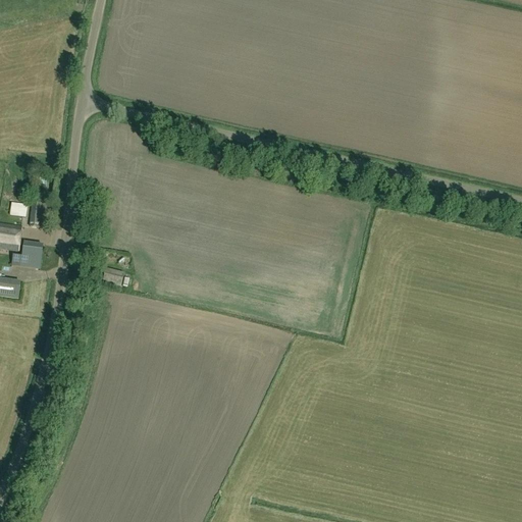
[(44,228),(47,204),(33,203),(31,226),(44,228)]
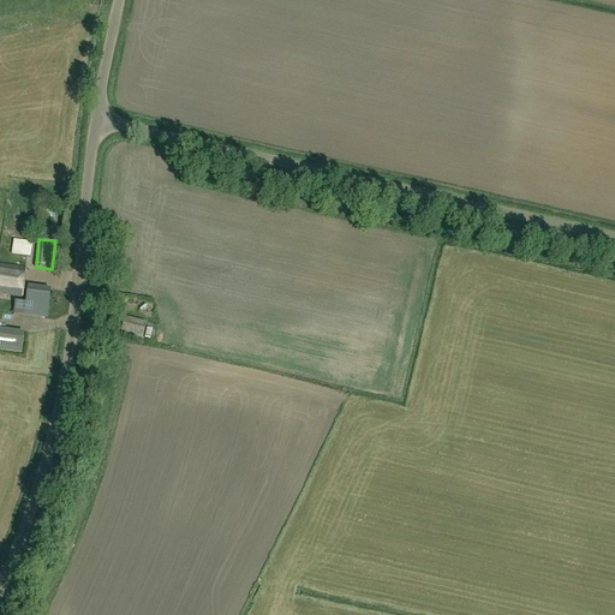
[(12,255),(31,257),(34,243),(15,240),(12,255)]
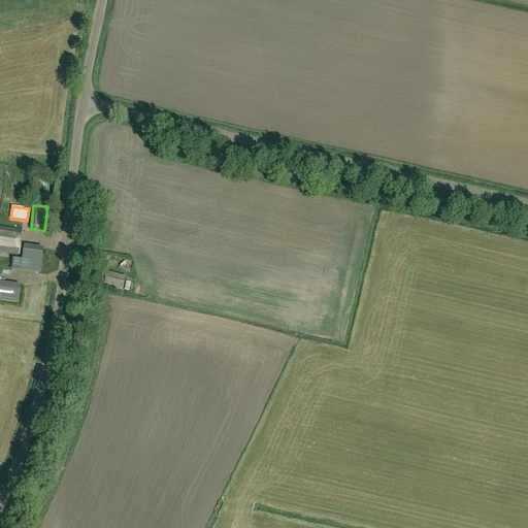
[(0,252),(20,255),(23,230),(0,227),(0,252)]
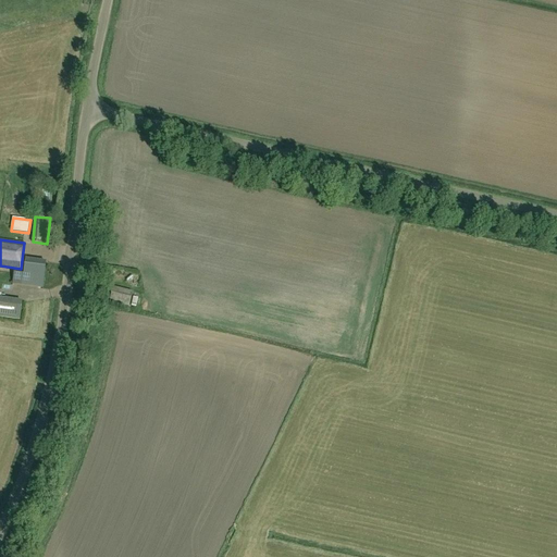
[(12,283),(42,287),(46,262),(26,259),(24,273),(14,272),(12,283)]
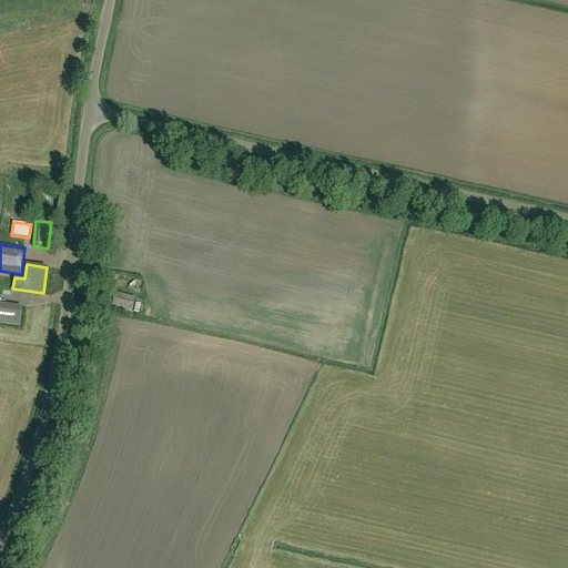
[(0,324),(24,324),(23,304),(0,304),(0,324)]
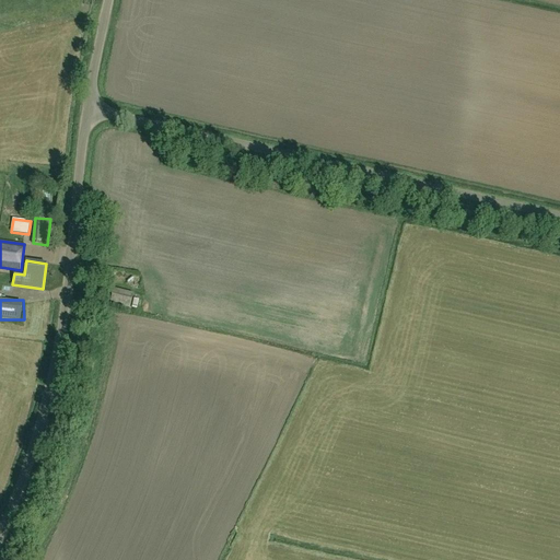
All buildings are outlined.
